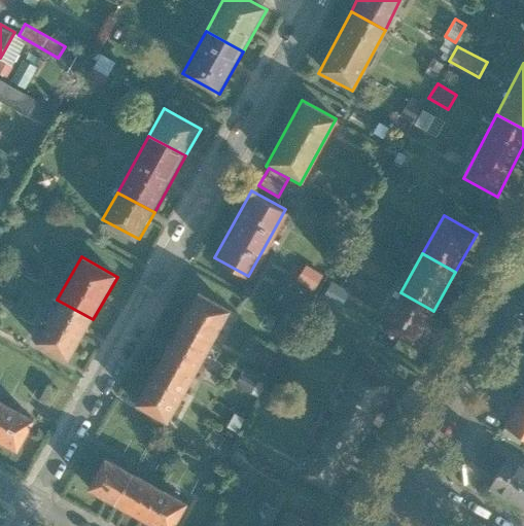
[(315,286),(323,272),(307,263),(299,278),(315,286)]
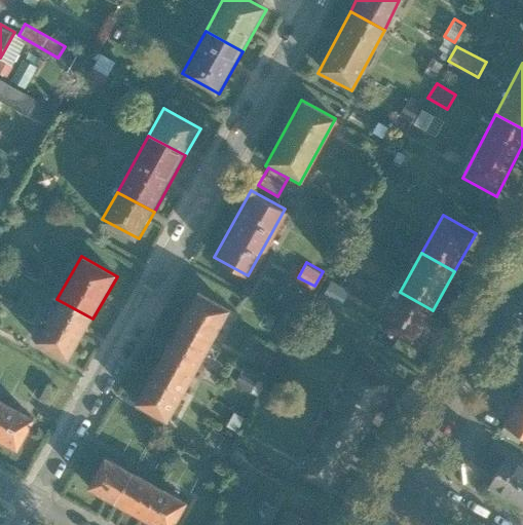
[(227,306),(195,290),(175,328),(206,345),(227,306)]
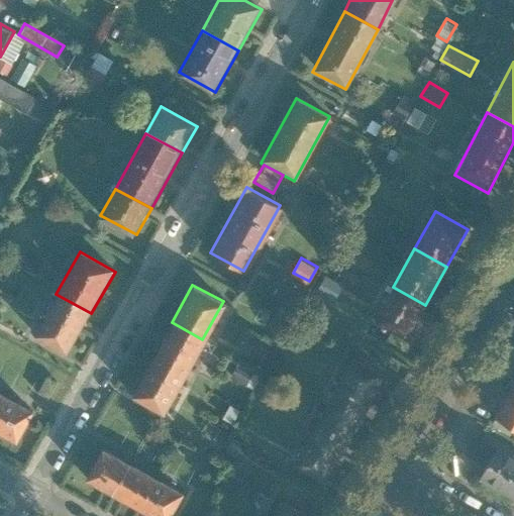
[(393,287),(372,324),(404,342),(425,305),(393,287)]
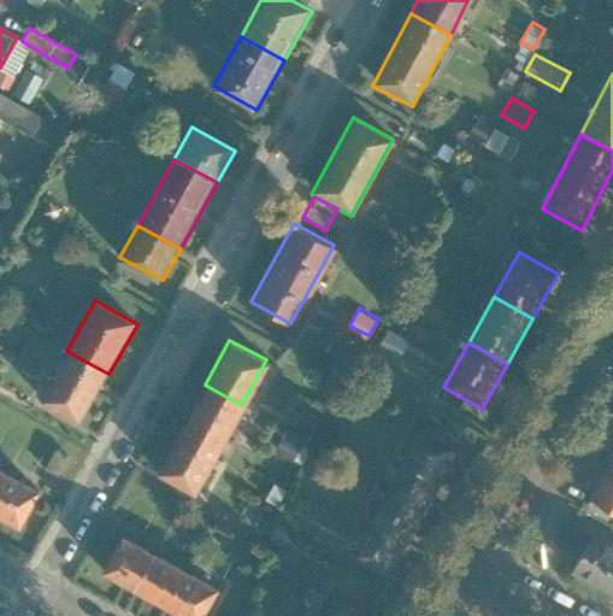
[(66,351),(39,398),(82,422),(108,374),(66,351)]
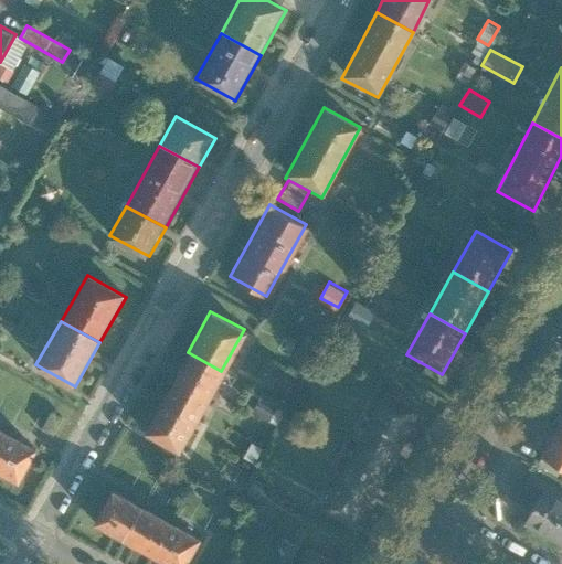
[(199,412),(221,371),(188,352),(166,393),(199,412)]
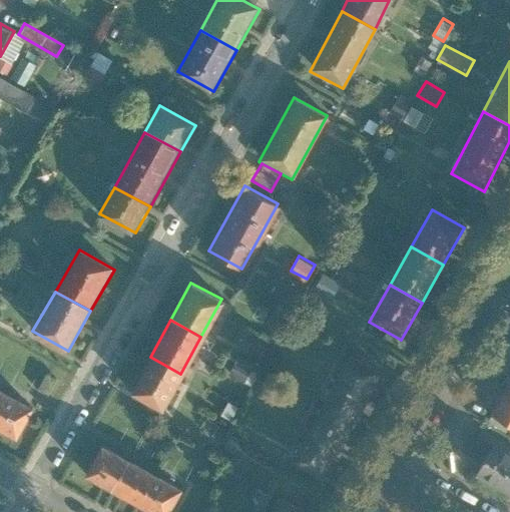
[(249,381),(271,343),(253,333),(232,372),(249,381)]
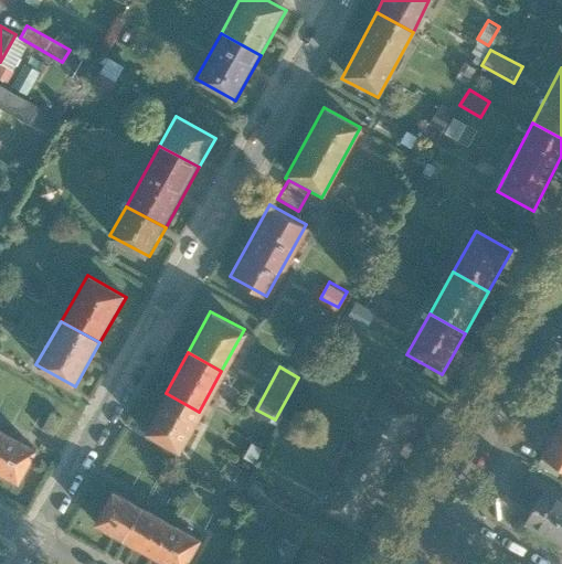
[(366,422),(401,439),(416,408),(381,391),(366,422)]
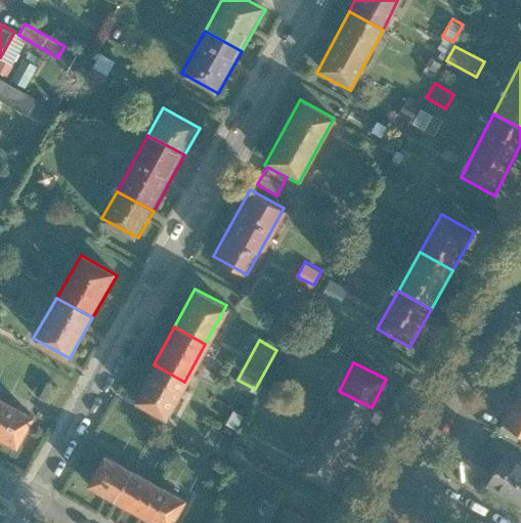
[(184,382),(154,364),(132,403),(163,421),(184,382)]
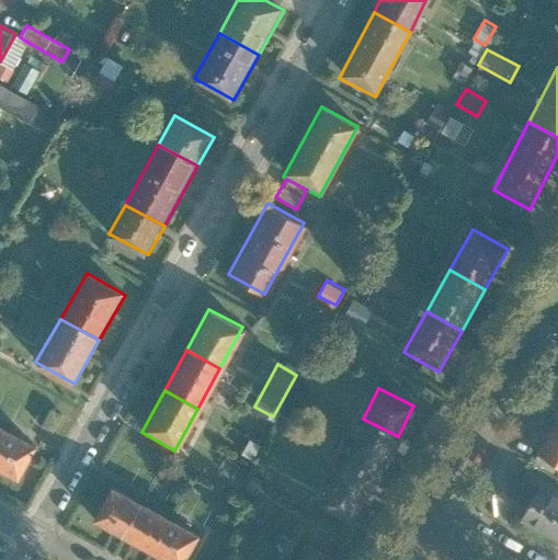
[(363,419),(346,448),(382,467),(398,436),(363,419)]
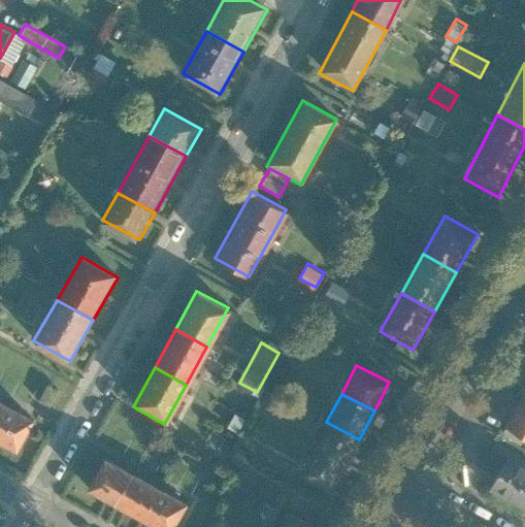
[(524,401),(522,400),(501,434),(519,445),(523,438),(524,438),(524,401)]
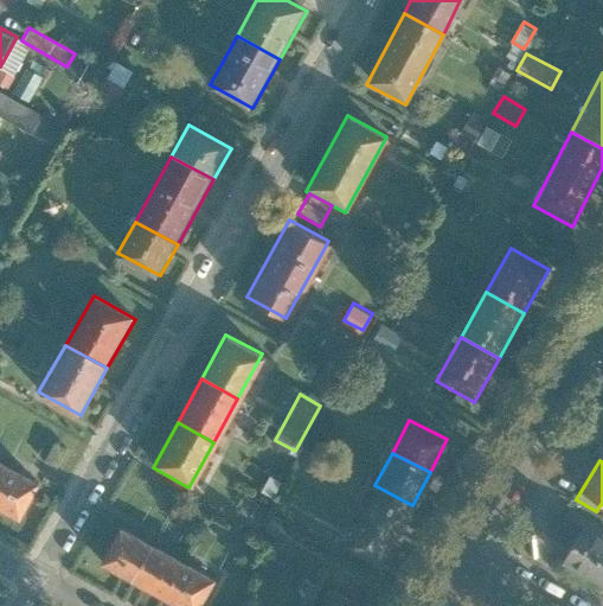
[(0,506),(15,516),(33,483),(4,466),(0,472),(0,506)]
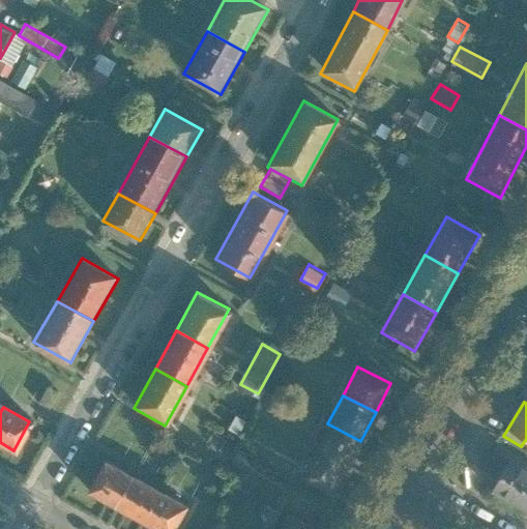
[(312,453),(345,471),(360,441),(327,423),(312,453)]
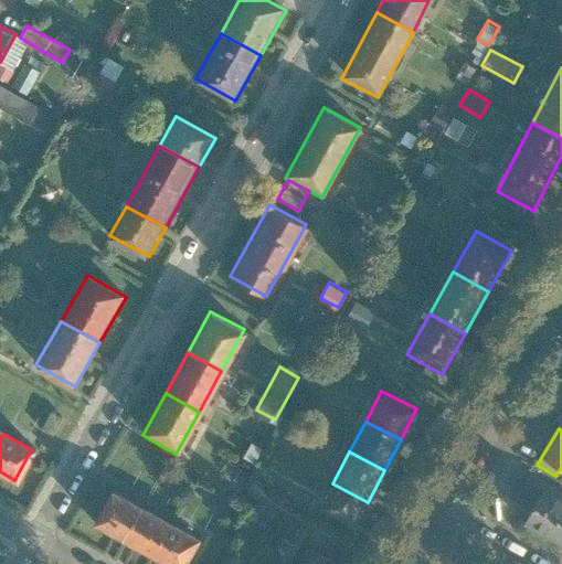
[(505,499),(529,512),(542,492),(518,478),(505,499)]
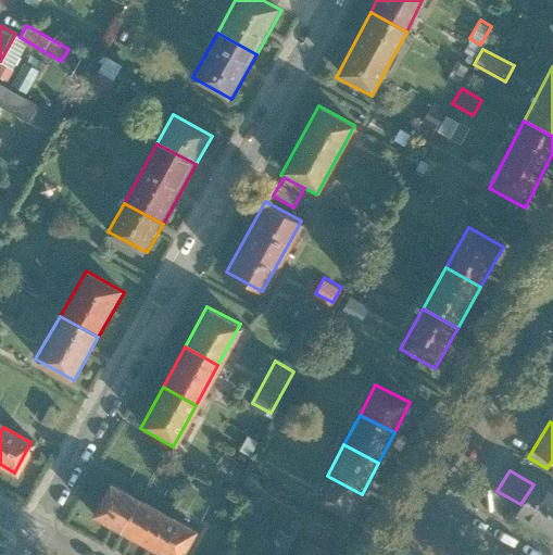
[(312,504),(347,522),(362,494),(327,476),(312,504)]
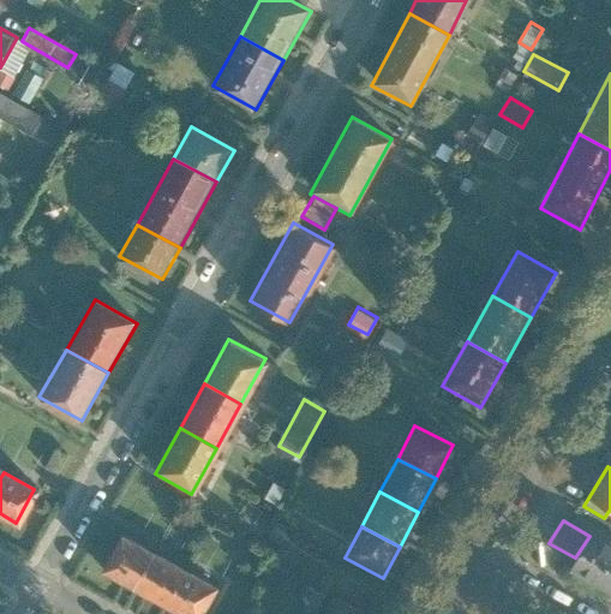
[(153,552),(120,534),(97,574),(130,592),(153,552)]
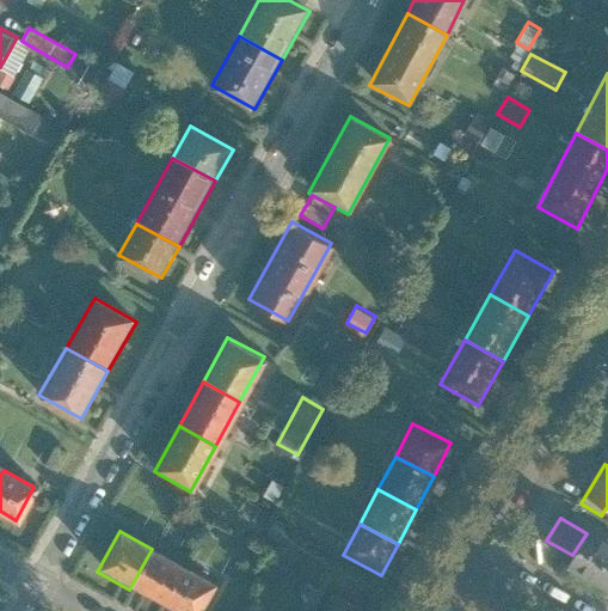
[(607,543),(587,533),(572,555),(564,569),(607,594),(607,543)]
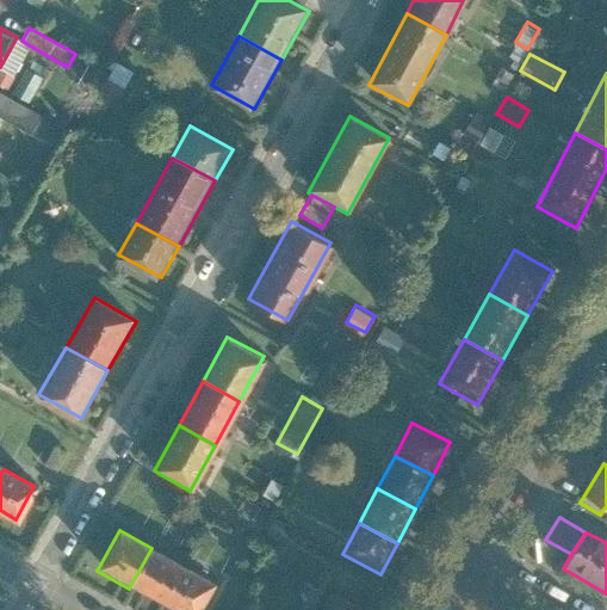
[(181,564),(152,548),(129,589),(160,604),(181,564)]
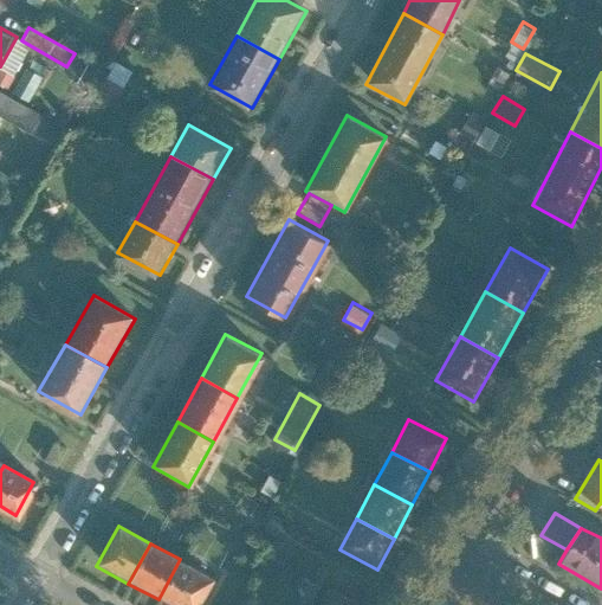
[(180,559),(159,599),(168,604),(195,604),(211,575),(180,559)]
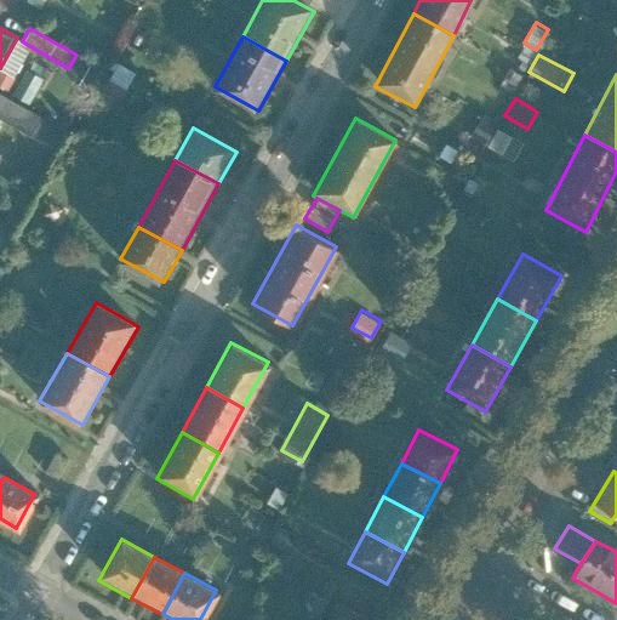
[(364,619),(366,618),(333,601),(324,619),(364,619)]
